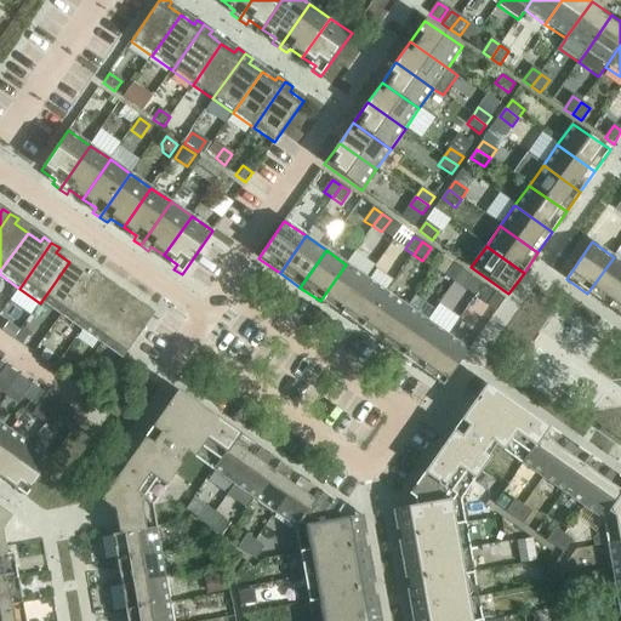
[(620,261),(614,257),(587,294),(608,308),(620,289),(620,261)]
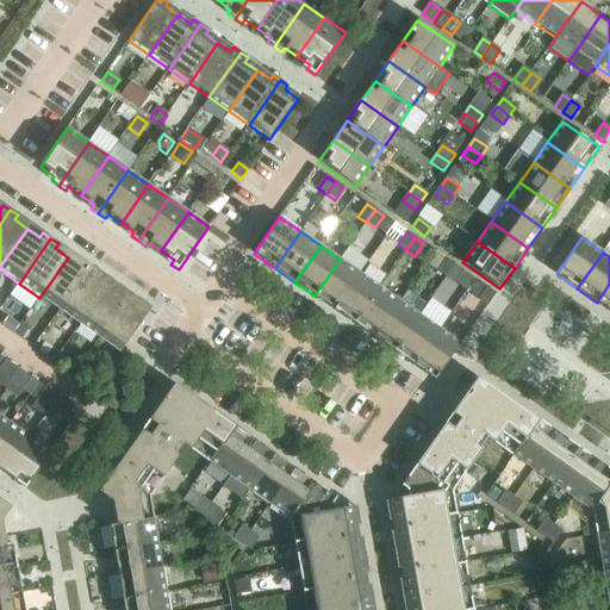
[(68,257),(39,298),(60,311),(91,266),(83,261),(80,266),(68,257)]
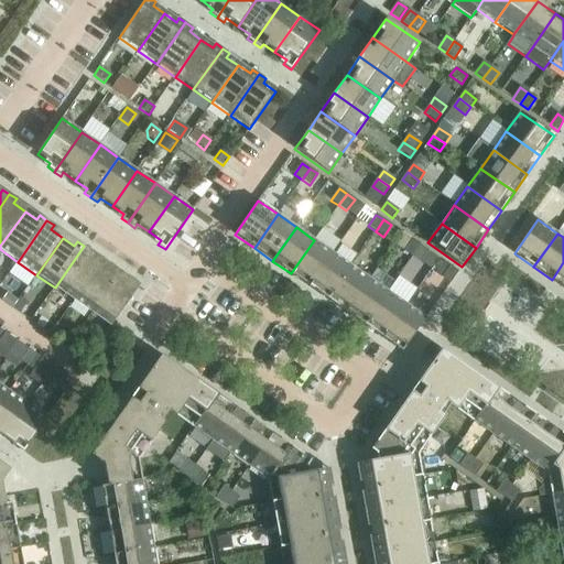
[(314,240),(291,273),(310,286),(333,253),(314,240)]
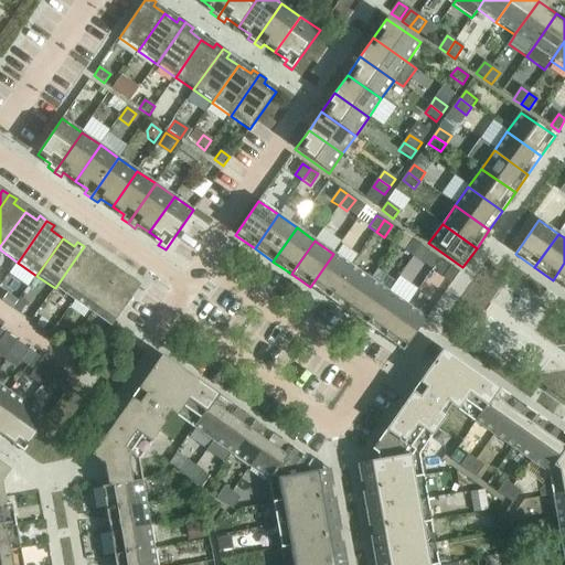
[(405,252),(413,257),(422,246),(414,241),(405,252)]
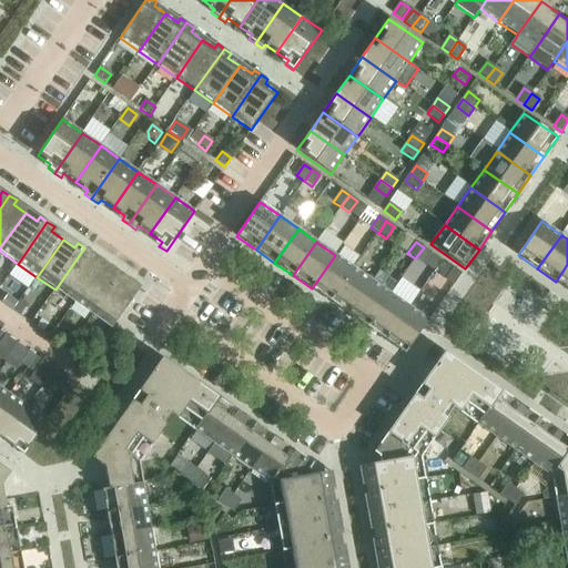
[(84,247),(56,290),(73,303),(100,265),(89,257),(91,253),(84,247)]
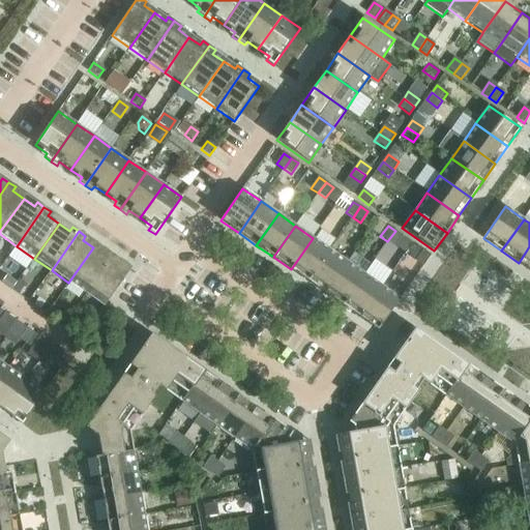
[(395,231),(387,241),(394,246),(403,236),(395,231)]
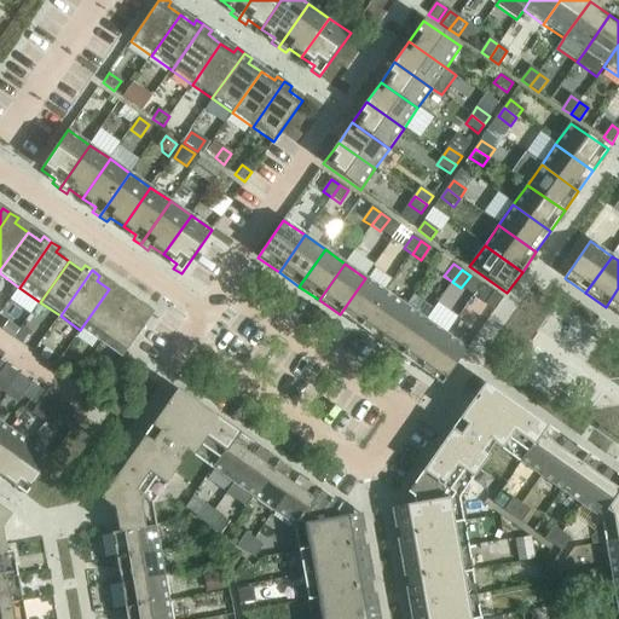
[(365,278),(340,314),(359,329),(386,291),(365,278)]
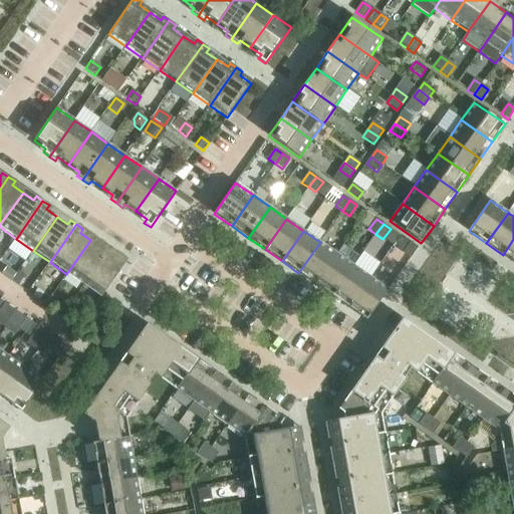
[(513,239),(503,255),(513,262),(513,239)]
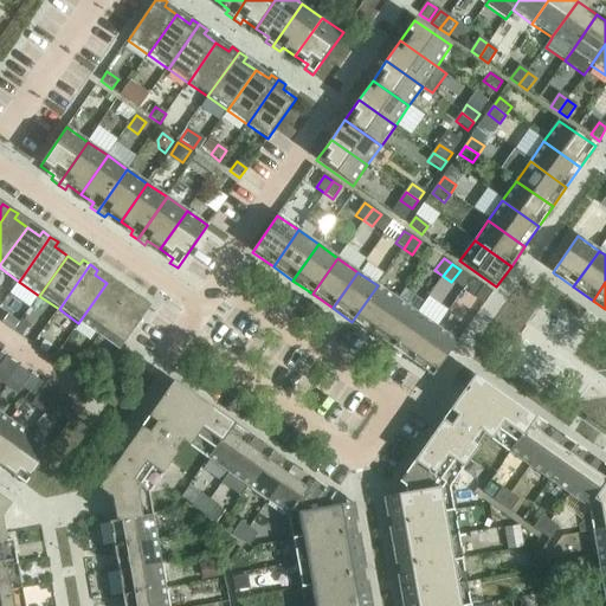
[(107,283),(78,323),(98,337),(129,292),(122,288),(120,291),(107,283)]
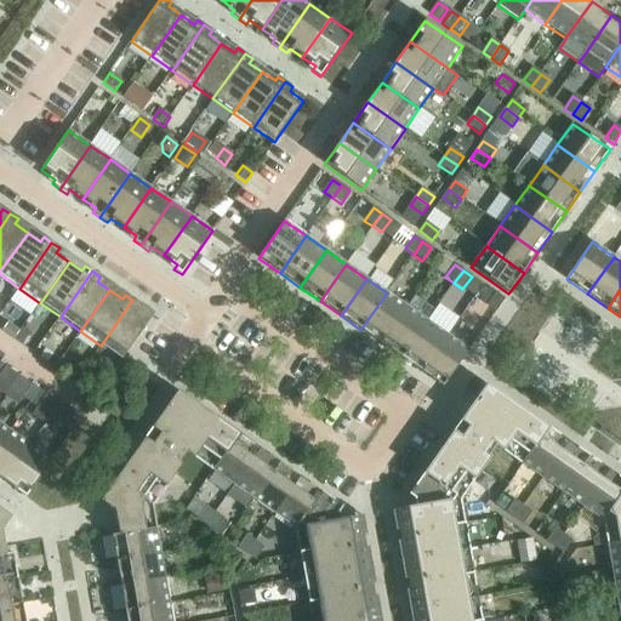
[(387,292),(360,330),(381,345),(406,307),(387,292)]
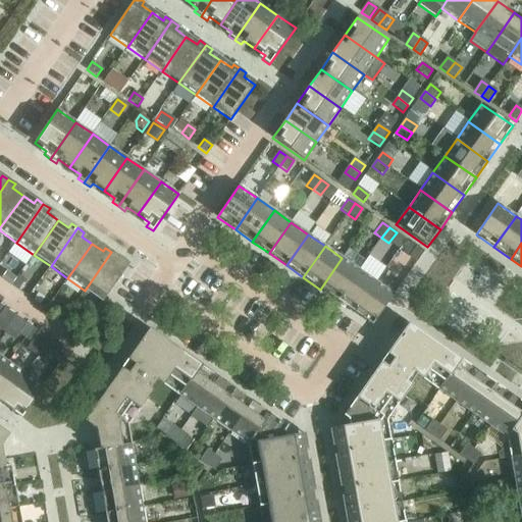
[(409,257),(416,262),(424,252),(417,247),(409,257)]
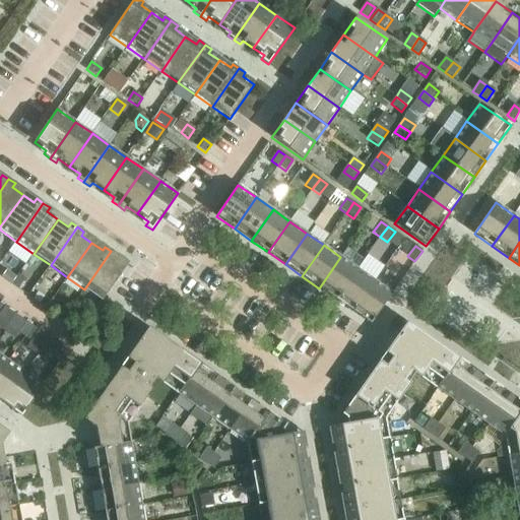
[(111,251),(84,289),(103,302),(126,267),(115,259),(118,255),(111,251)]
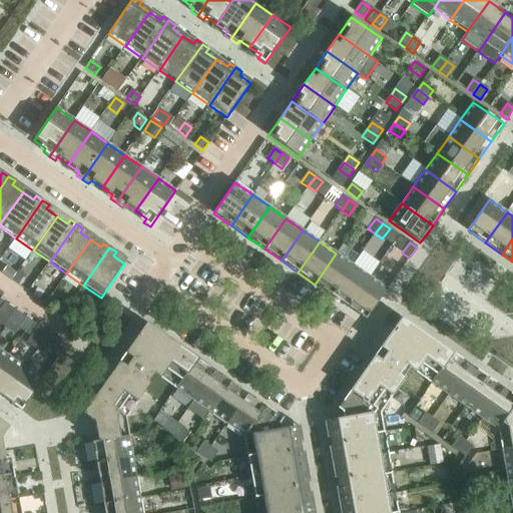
[(336,253),(315,285),(332,296),(353,266),(336,253)]
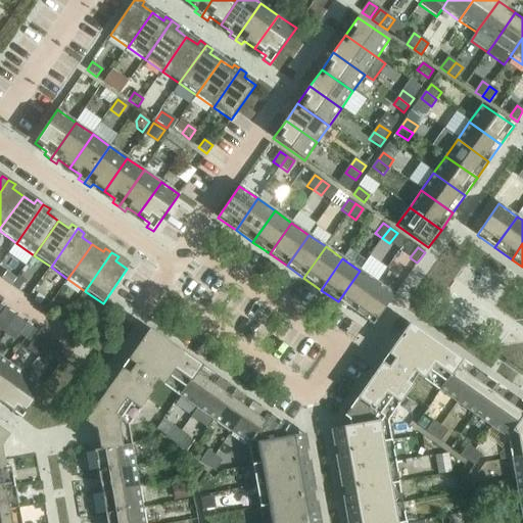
[(360,271),(338,301),(354,314),(377,282),(360,271)]
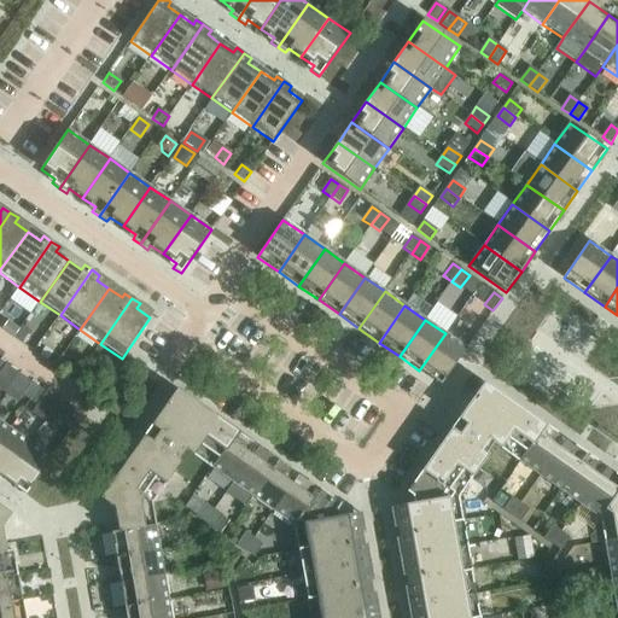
[(9,321),(3,330),(15,338),(19,330),(9,321)]
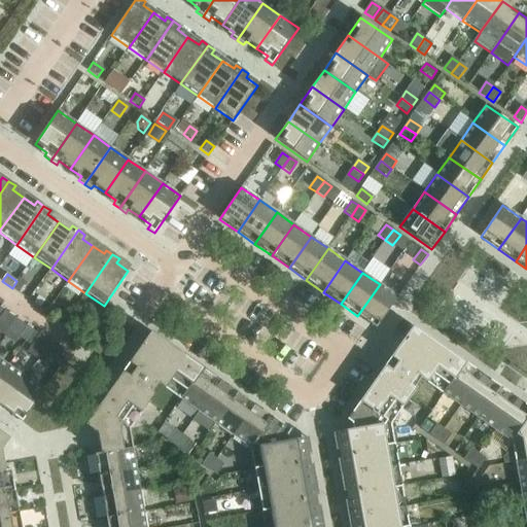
[(16,281),(12,288),(19,292),(26,282),(20,278),(16,281)]
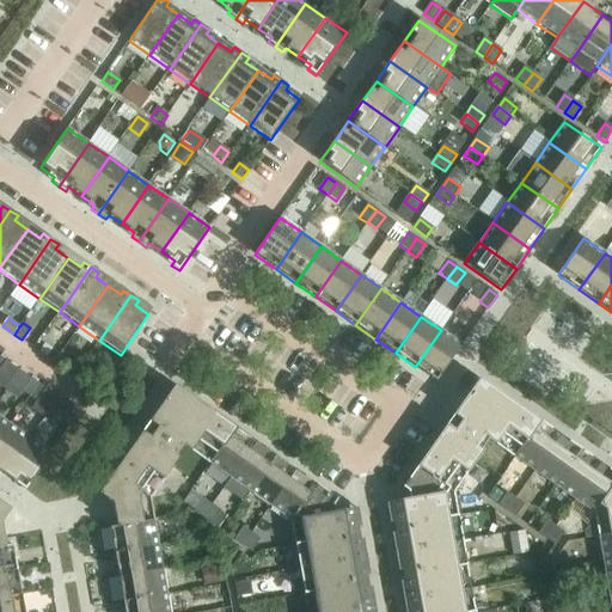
[(441,330),(415,367),(436,381),(461,346),(441,330)]
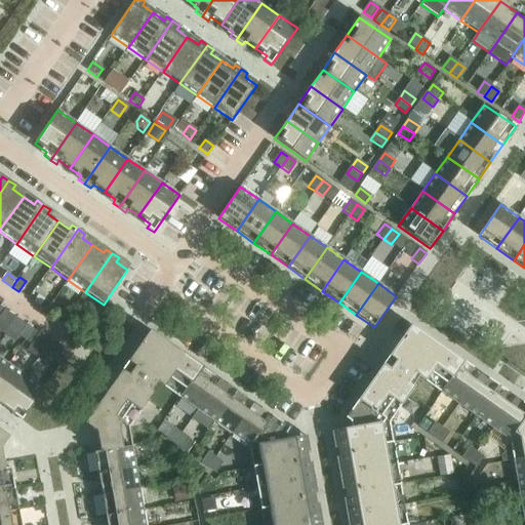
[(38,296),(33,303),(39,308),(44,300),(38,296)]
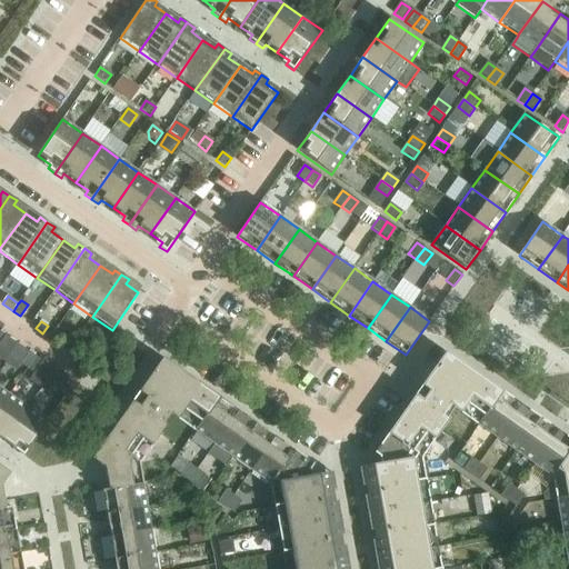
[(28,352),(20,365),(28,369),(36,358),(28,352)]
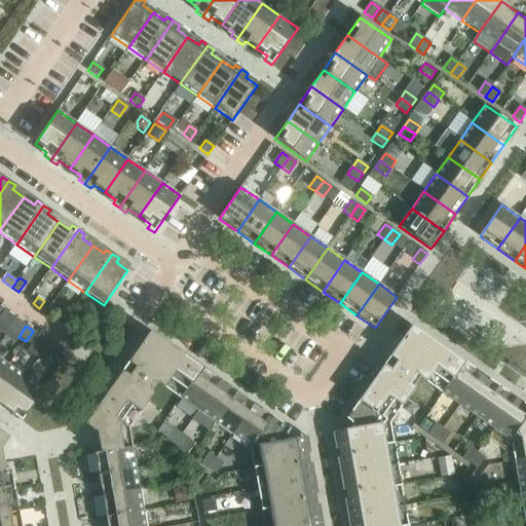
[(412,326),(359,401),(390,423),(415,388),(413,386),(419,378),(442,395),(464,363),(412,326)]
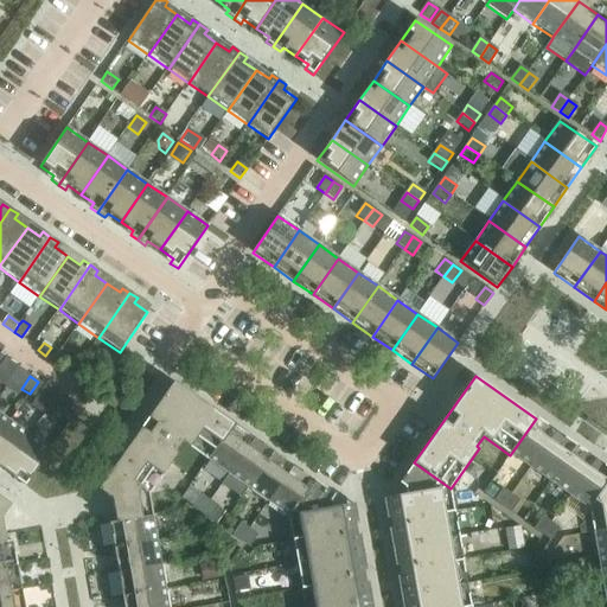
[(38,382),(30,394),(38,400),(46,388),(38,382)]
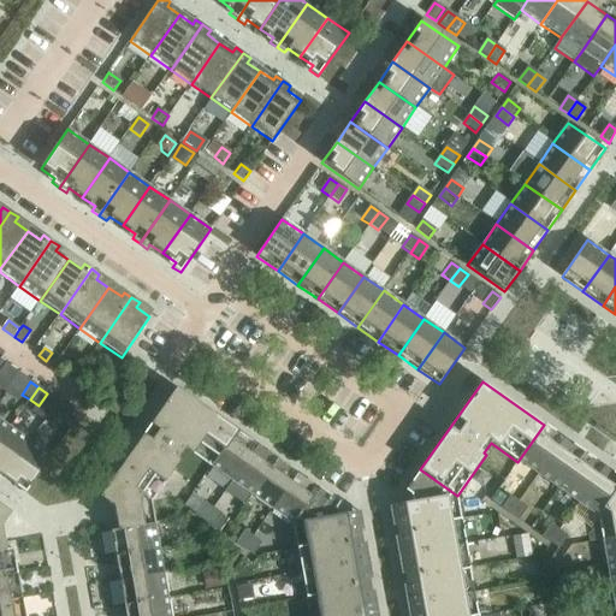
[(176,389),(114,477),(152,503),(181,462),(178,460),(185,450),(212,468),(237,431),(176,389)]
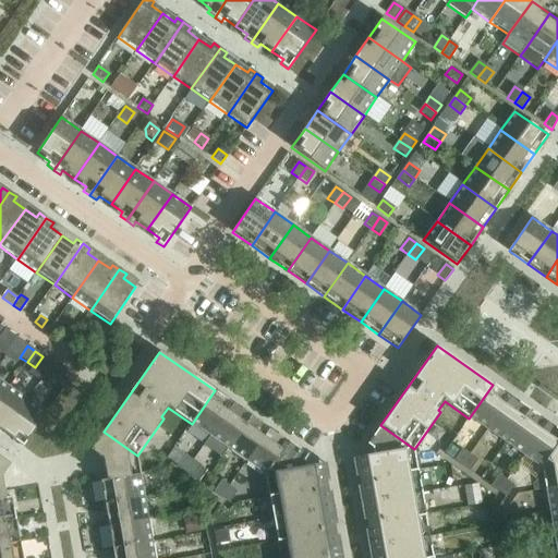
[(92,373),(95,368),(97,365),(86,359),(81,366),(92,373)]
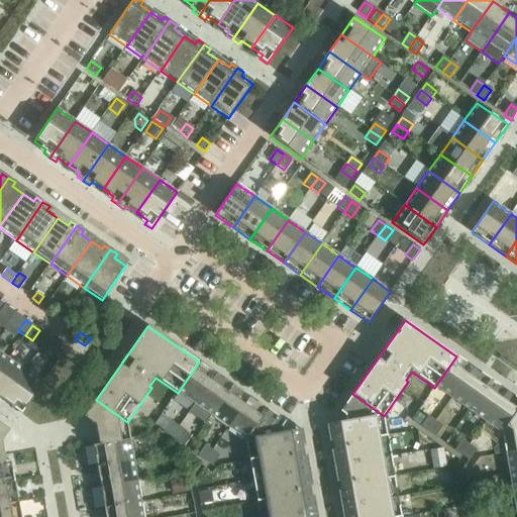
[(60,344),(53,354),(60,360),(67,349),(60,344)]
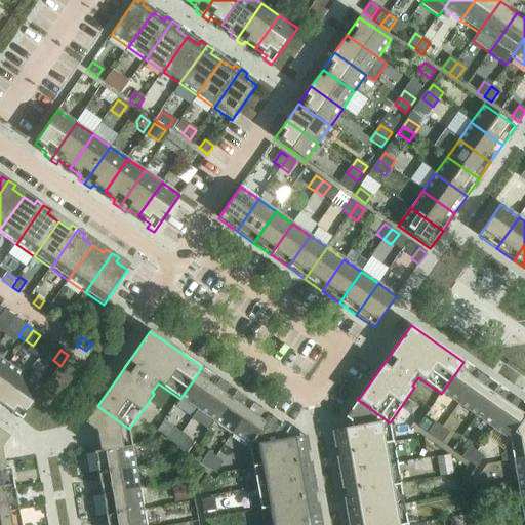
[(0,358),(0,376),(9,364),(0,358)]
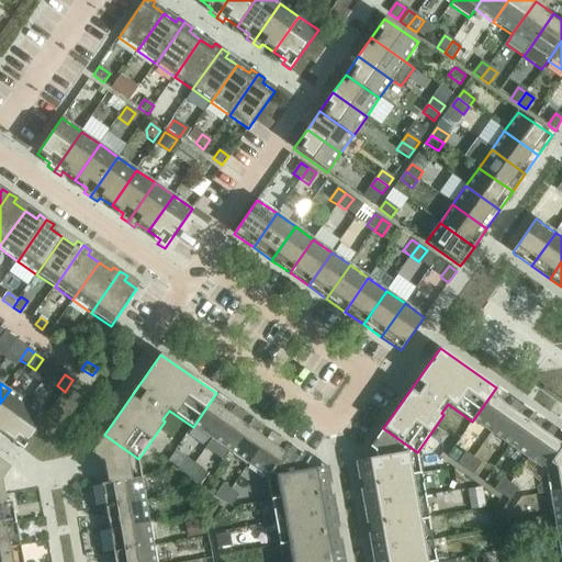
[(496,388),(472,422),(491,434),(514,400),(496,388)]
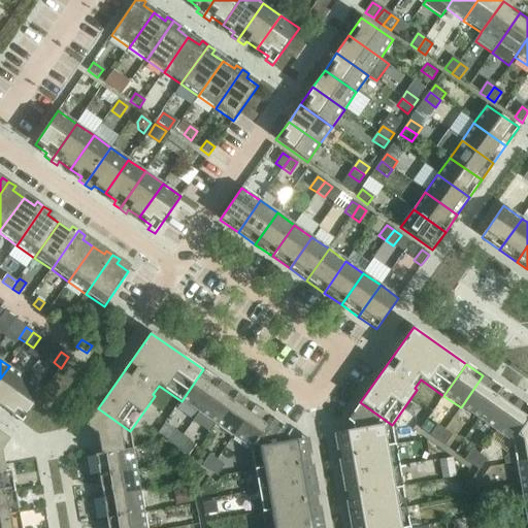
[(9,366),(0,378),(0,407),(4,410),(26,378),(9,366)]
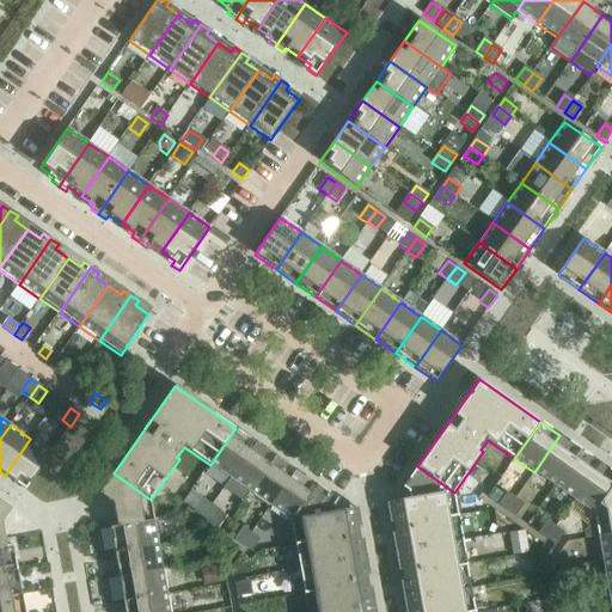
[(236,428),(210,465),(230,479),(256,442),(236,428)]
